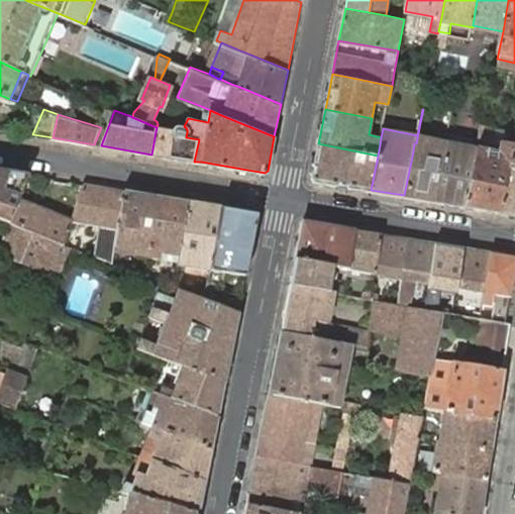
[(514,128),(483,120),(481,132),(503,137),(514,139),(514,128)]
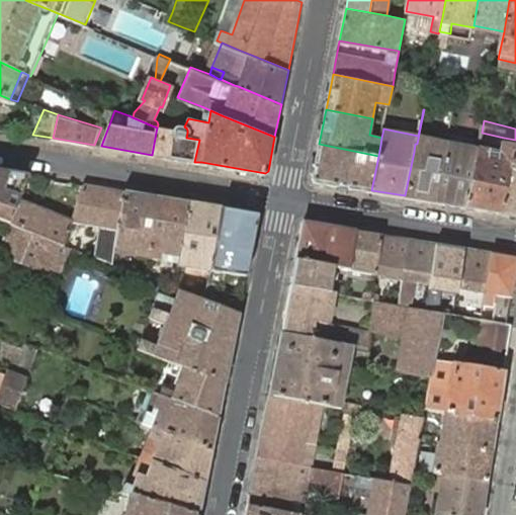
[(449,137),(450,131),(421,123),(417,144),(415,144),(414,152),(405,195),(436,201),(449,137)]
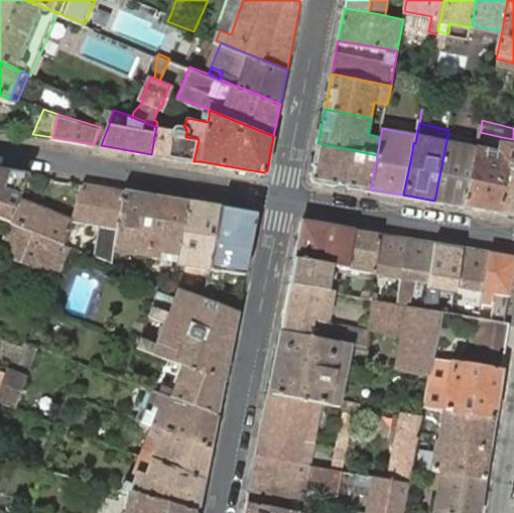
[(170,129),(156,127),(155,132),(151,154),(194,161),(199,139),(185,137),(186,132),(186,131),(186,130),(186,129),(185,128),(185,127),(184,127),(183,126),(175,125),(174,125),(173,125),(172,126),(171,127),(171,128),(170,128),(170,129)]
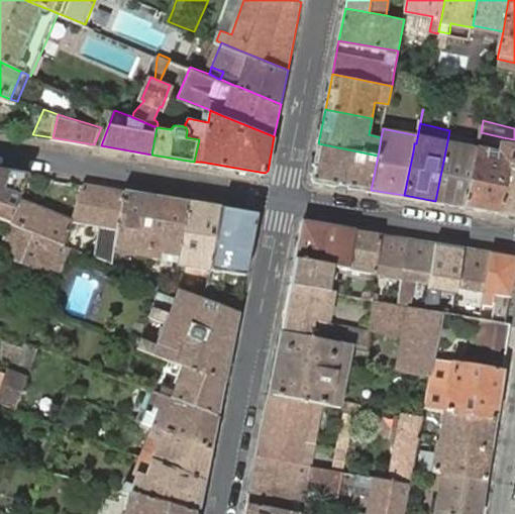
[(101,145),(107,129),(101,127),(94,144),(101,145)]
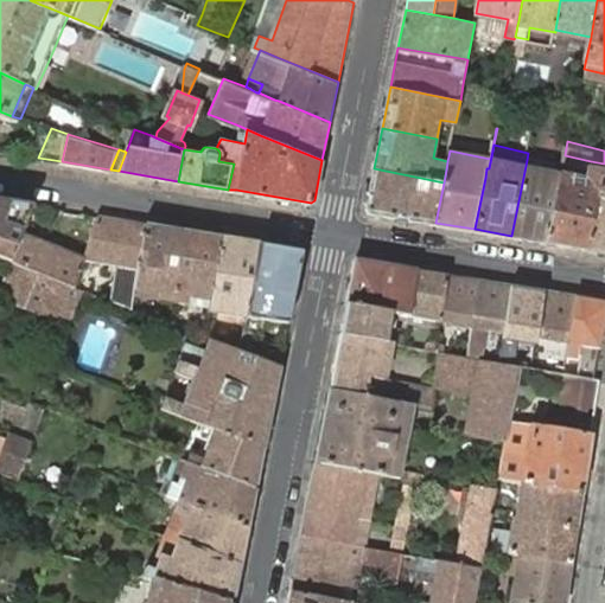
[(547,241),(561,168),(561,167),(553,166),(549,181),(532,178),(535,161),(527,160),(511,236),(547,241)]
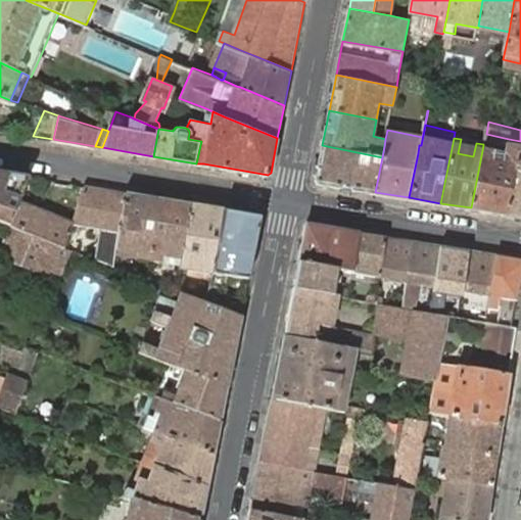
[(473,156),(476,143),(461,139),(458,153),(473,156)]
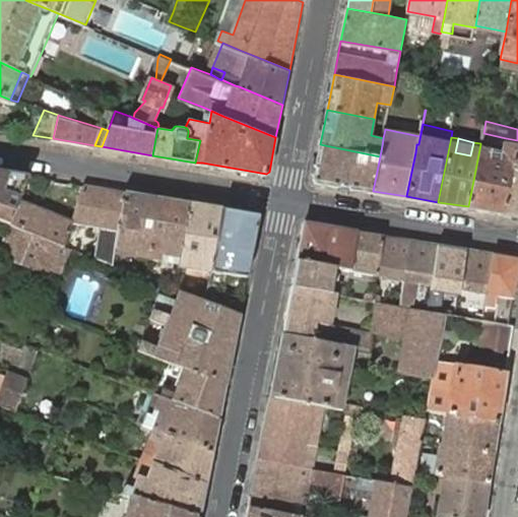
[(502,212),(517,140),(506,138),(504,149),(480,144),(468,206),(502,212)]
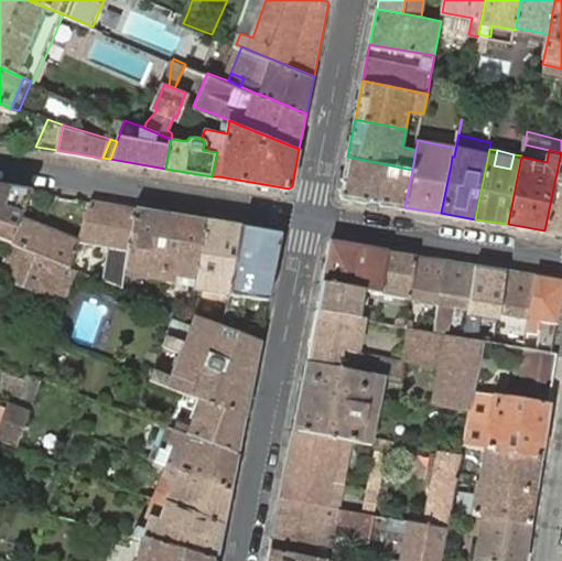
[(561,152),(544,230),(561,234),(561,152)]
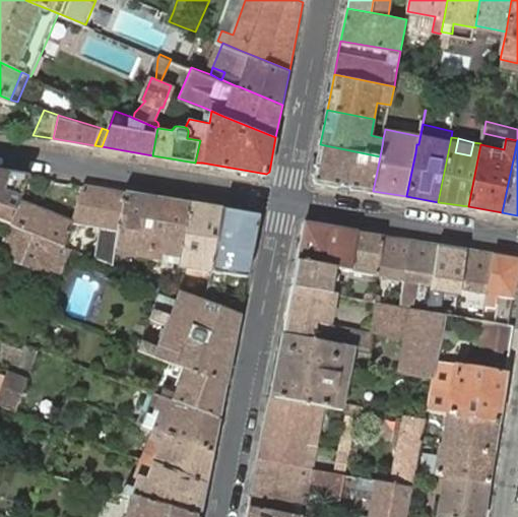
[(317,182),(373,191),(380,156),(320,144),(314,177),(317,182)]
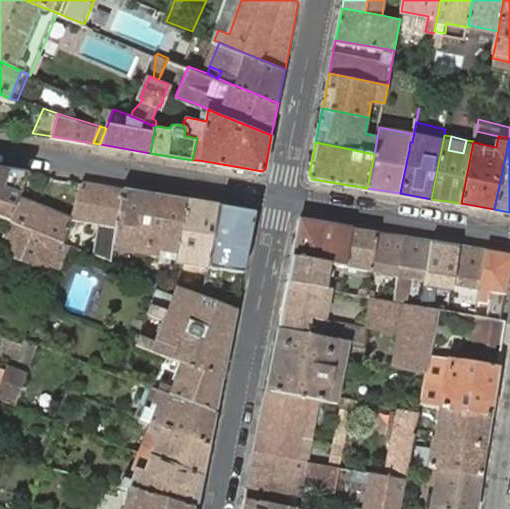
[(28,172),(0,166),(0,214),(10,219),(19,195),(26,178),(28,172)]
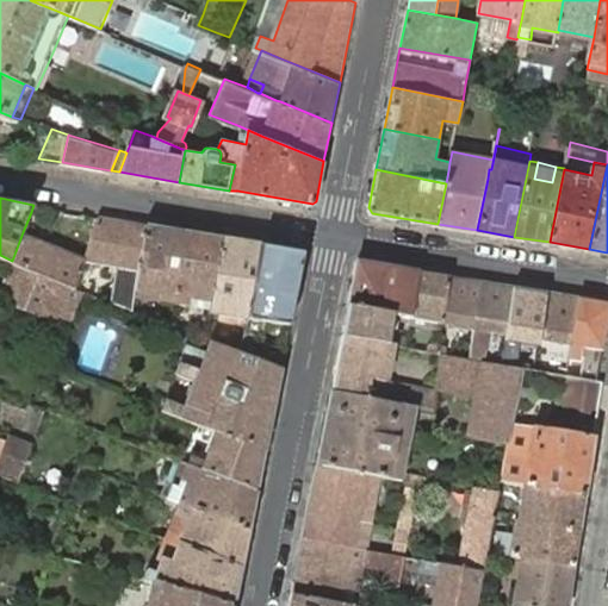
[(42,206),(33,205),(31,212),(38,214),(42,206)]
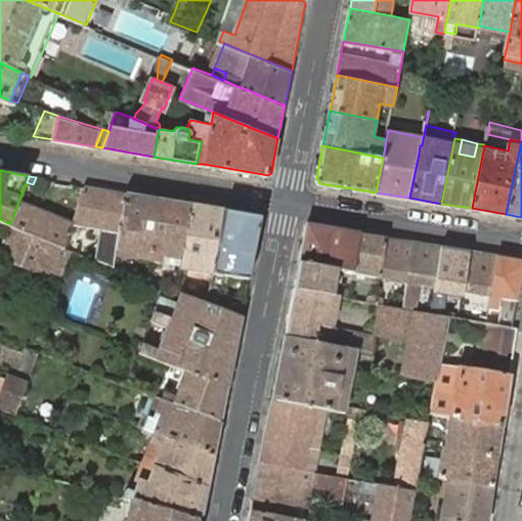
[(86,185),(74,220),(73,222),(81,223),(86,224),(102,228),(98,258),(115,265),(120,231),(122,231),(128,192),(86,185)]
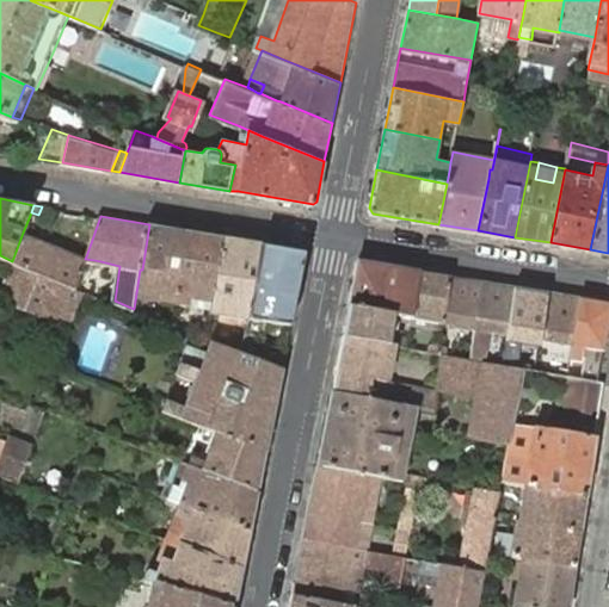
[(188,230),(149,224),(142,270),(139,289),(162,292),(161,298),(176,302),(188,230)]
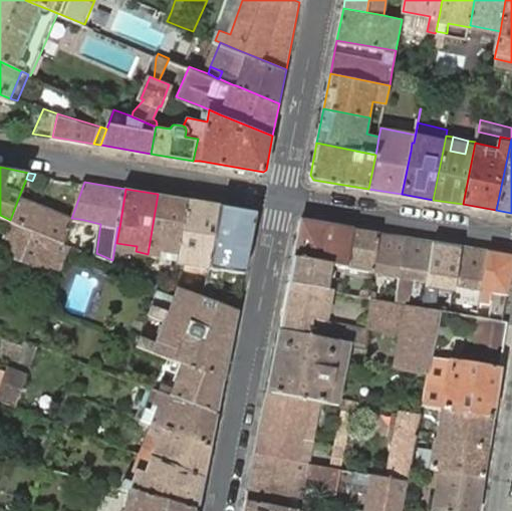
[(190,199),(158,194),(148,254),(161,256),(162,250),(180,253),(190,199)]
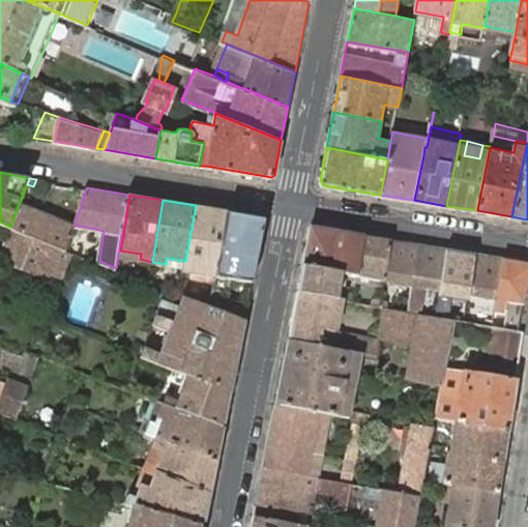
[(75,223),(20,202),(10,227),(65,247),(74,225),(75,223)]
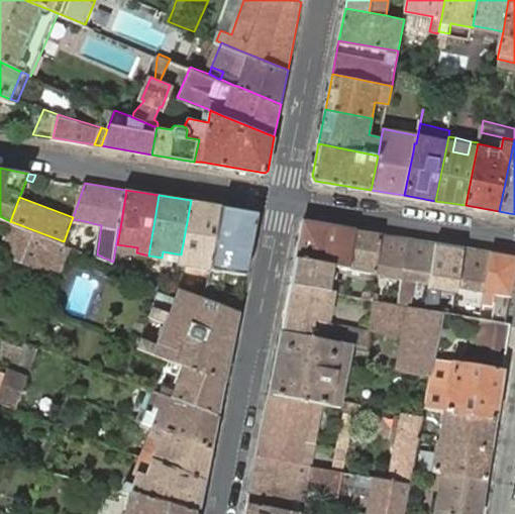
[(222,206),(191,200),(181,254),(180,265),(210,269),(222,206)]
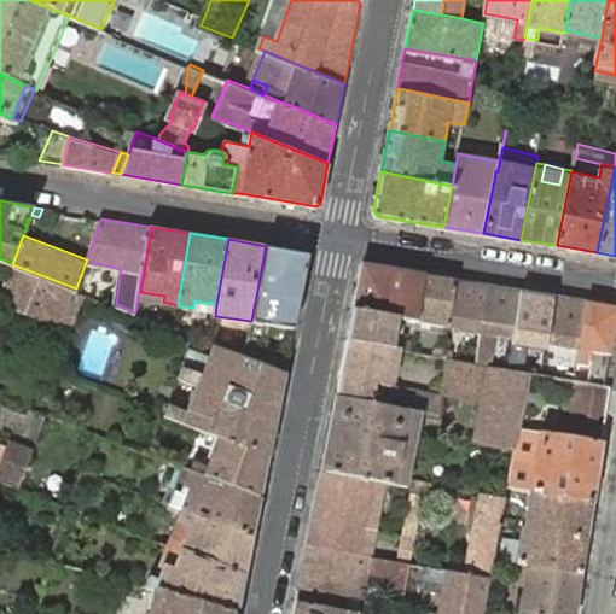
[(308,252),(266,246),(251,321),(245,356),(288,370),(291,350),(262,345),(265,331),(271,331),(272,323),(296,327),(309,255),(308,252)]
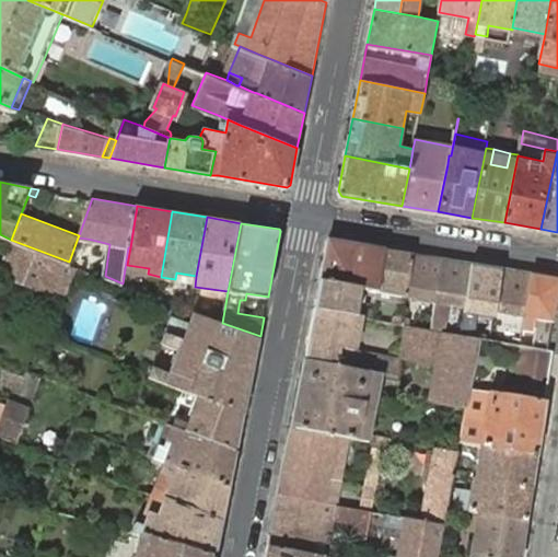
[(329,238),(322,279),(362,286),(379,289),(385,246),(329,238)]
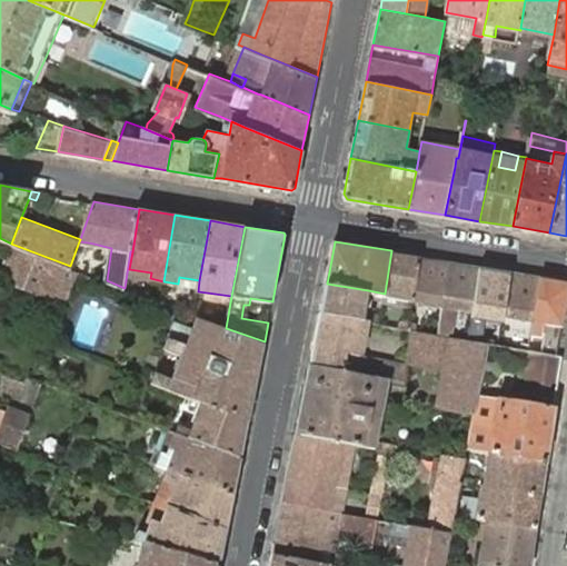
[(70,266),(11,244),(0,270),(0,276),(66,305),(75,283),(60,277),(62,271),(77,278),(79,270),(70,266)]
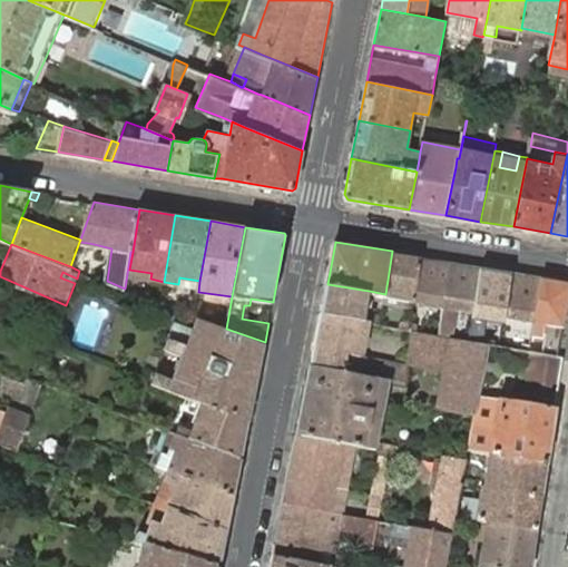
[(421,256),(392,251),(385,294),(414,300),(421,256)]
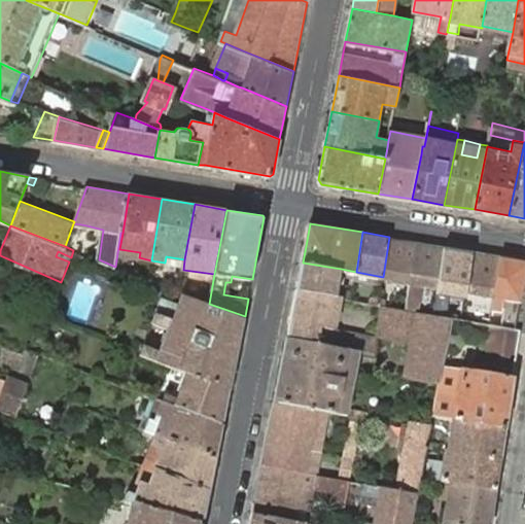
[(418,241),(389,237),(383,277),(411,281),(418,241)]
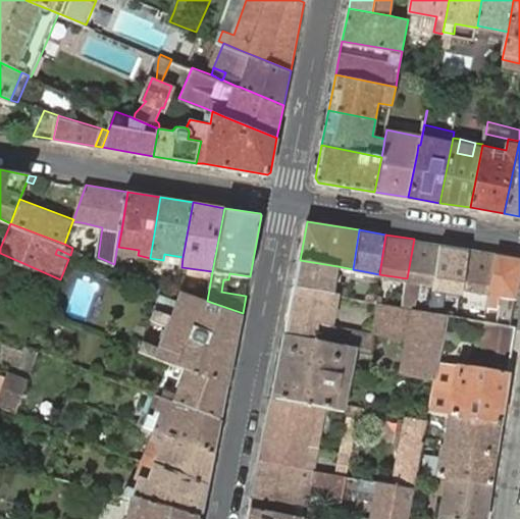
[(442,244),(414,239),(407,278),(434,284),(442,244)]
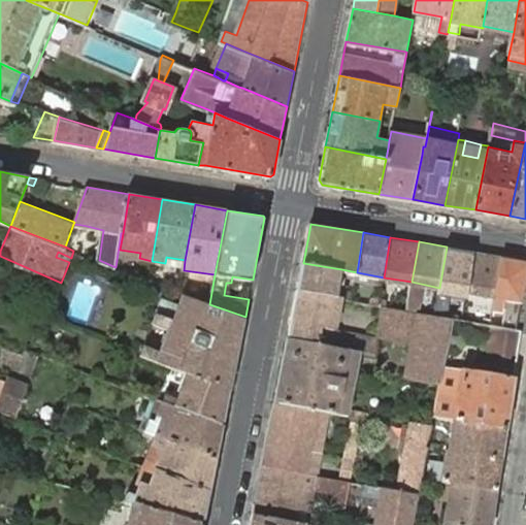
[(447,247),(439,288),(450,289),(449,295),(454,296),(455,290),(467,292),(474,251),(447,247)]
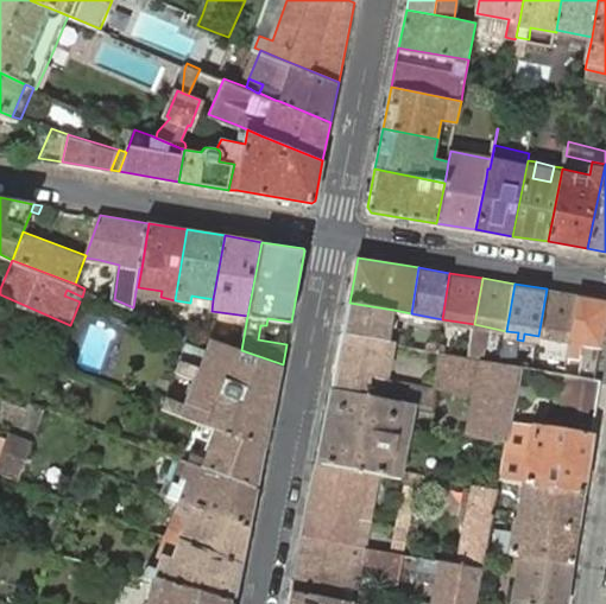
[(138,287),(137,293),(161,297),(162,291),(138,287)]
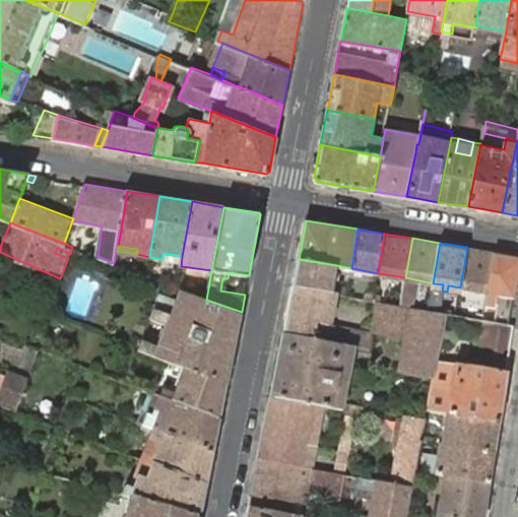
[(467,247),(460,287),(481,292),(480,296),(486,298),(487,293),(493,252),(467,247)]
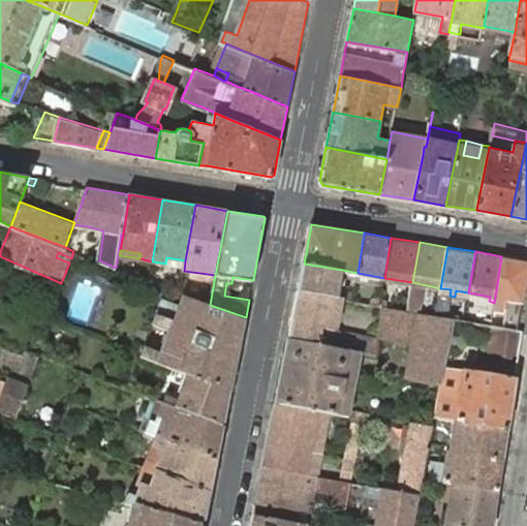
[(526,260),(501,256),(495,298),(494,303),(494,306),(505,309),(502,326),(509,328),(521,329),(524,312),(525,303),(526,295),(526,260)]
